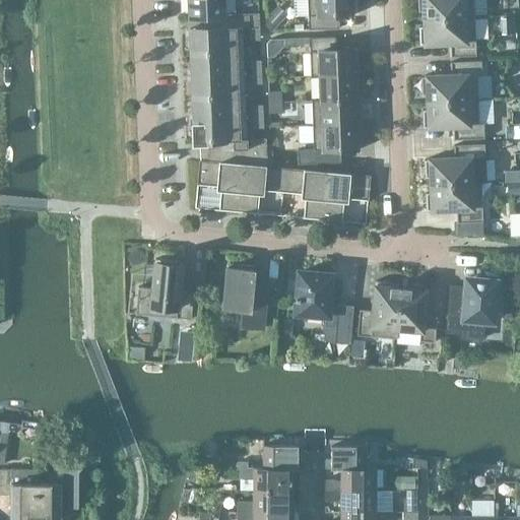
[(223,14),(222,0),(187,0),(188,17),(204,16),(204,28),(190,29),(190,30),(236,28),(249,28),(259,27),(258,13),(223,14)]
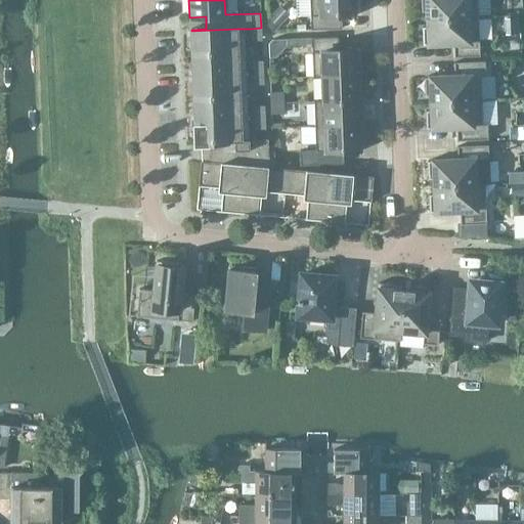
[(358,0),(309,0),(310,30),(341,29),(341,14),(359,14),(358,0)]
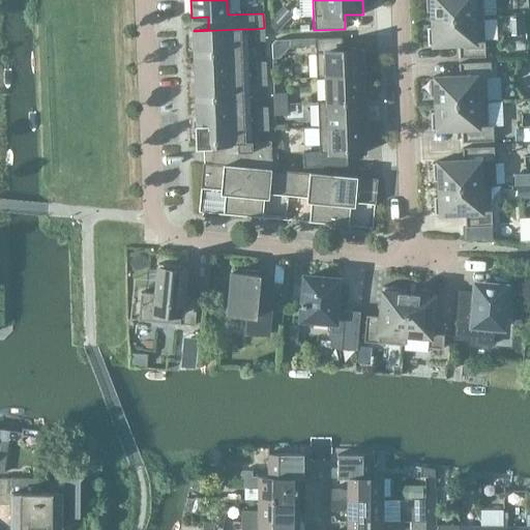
[(432,19),(483,17),(482,0),(425,0),(427,11),(432,11),(432,19)]
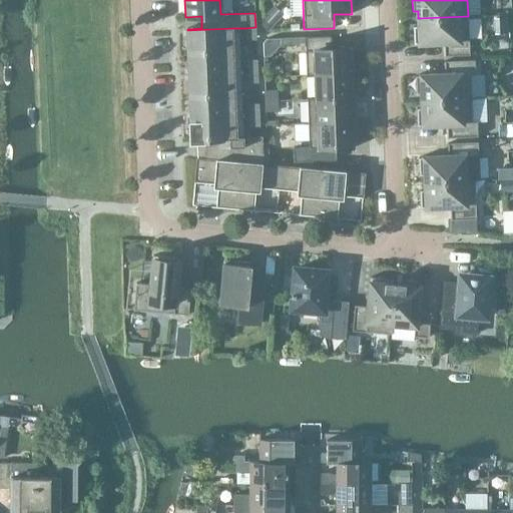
[(469,55),(468,16),(418,18),(418,26),(413,26),(414,44),(443,42),(444,56),(469,55)]
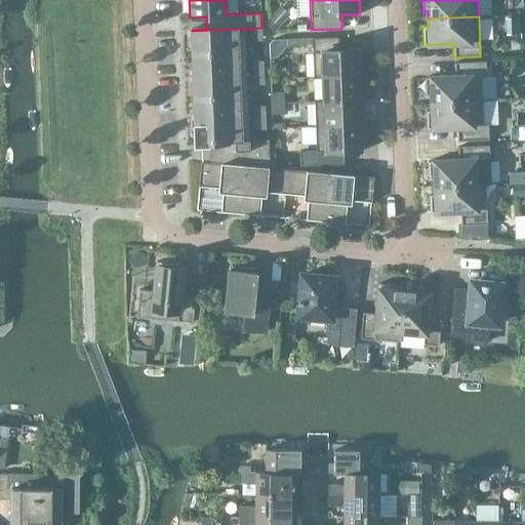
[(261,40),(261,28),(251,29),(252,41),(261,40)]
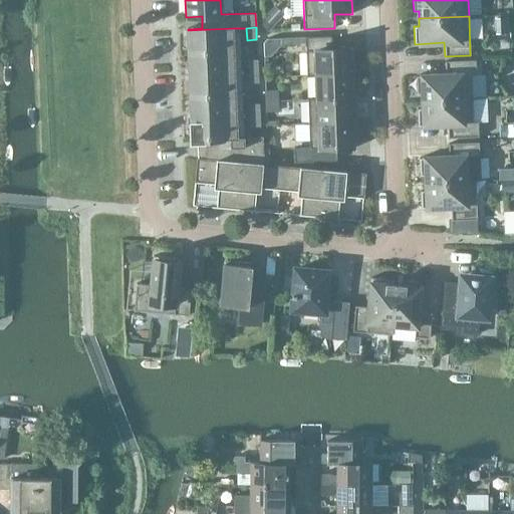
[(234,50),(233,28),(188,30),(189,51),(234,50)]
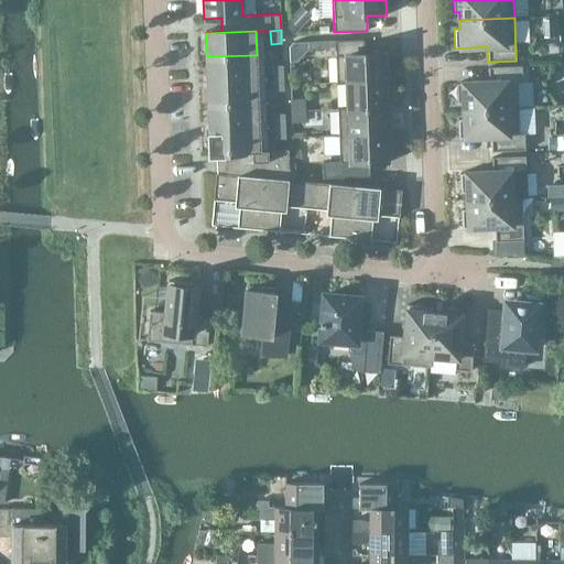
[(389,80),(388,53),(364,54),(364,40),(335,41),(336,83),(389,80)]
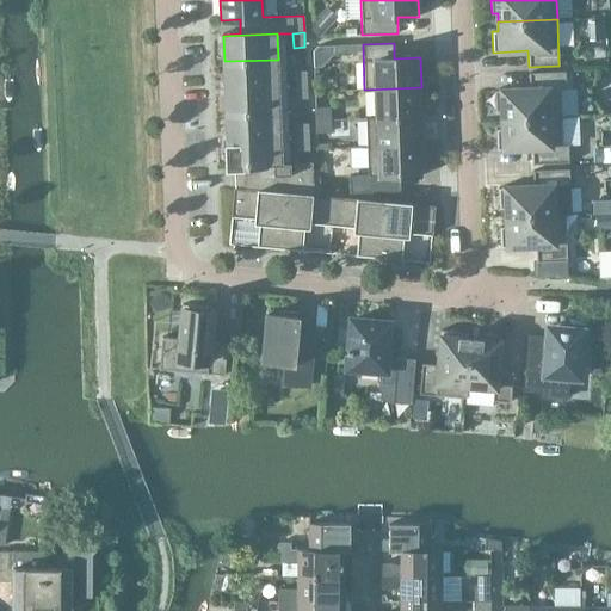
[(224,61),(226,87),(279,86),(278,60),(224,61)]
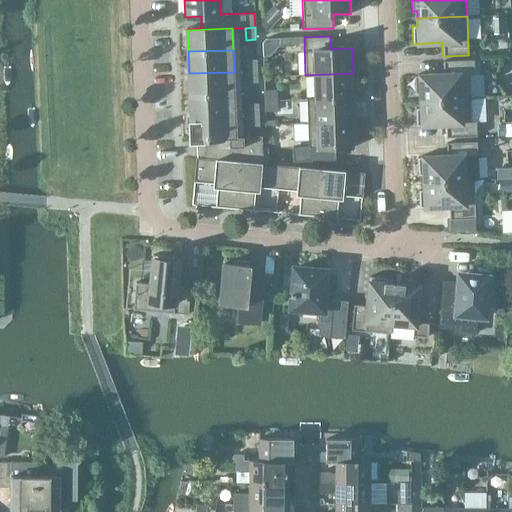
[(247,60),(247,71),(257,71),(256,59),(247,60)]
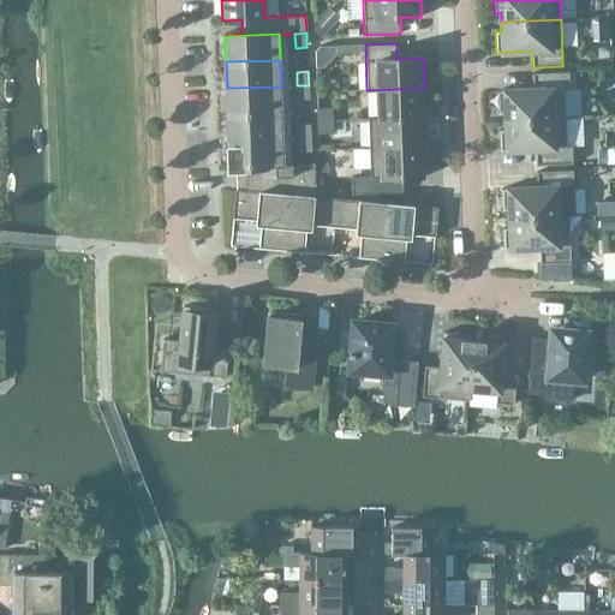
[(505,112),(505,120),(565,118),(563,90),(569,90),(568,72),(532,73),(532,89),(497,90),(499,112),(505,112)]
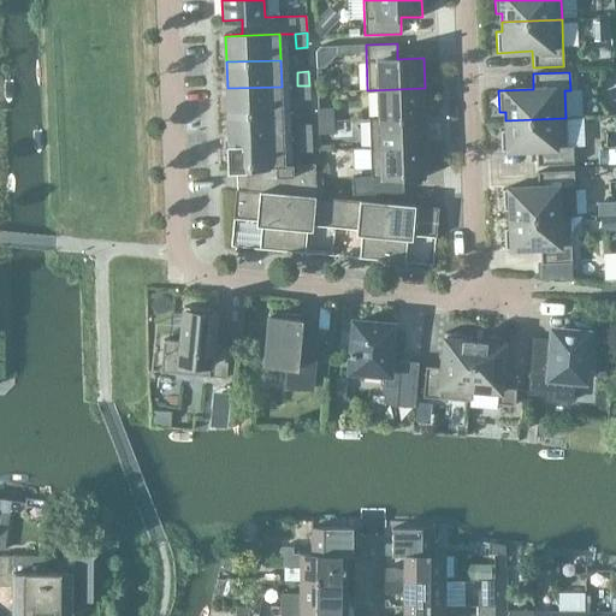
[(298,100),(309,99),(309,86),(297,86),(298,100)]
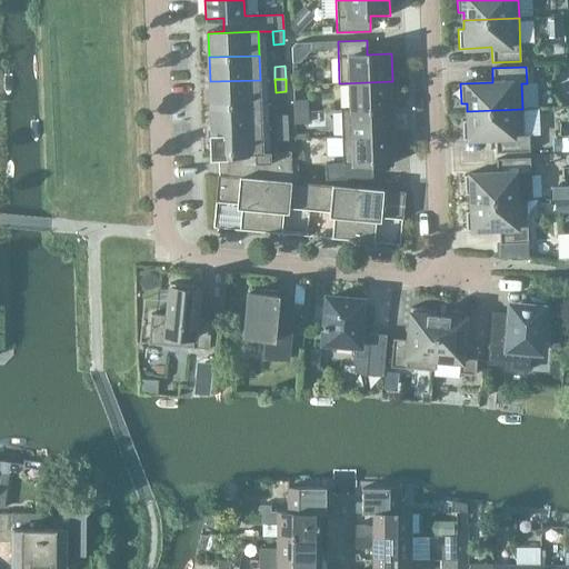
[(261,103),(260,80),(210,81),(210,106),(261,103)]
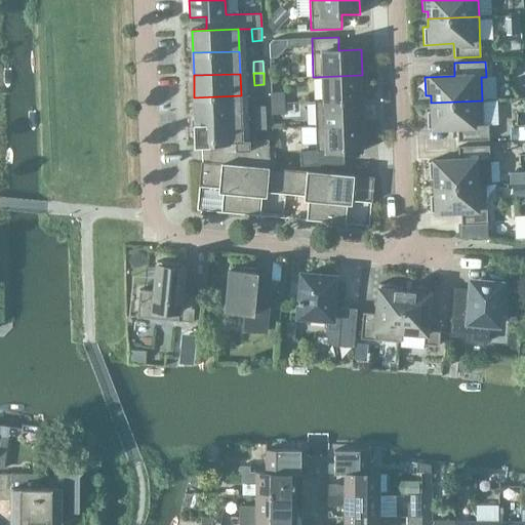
[(314,101),(314,102),(363,99),(362,75),(313,77),(313,78),(323,77),(324,101),(314,101)]
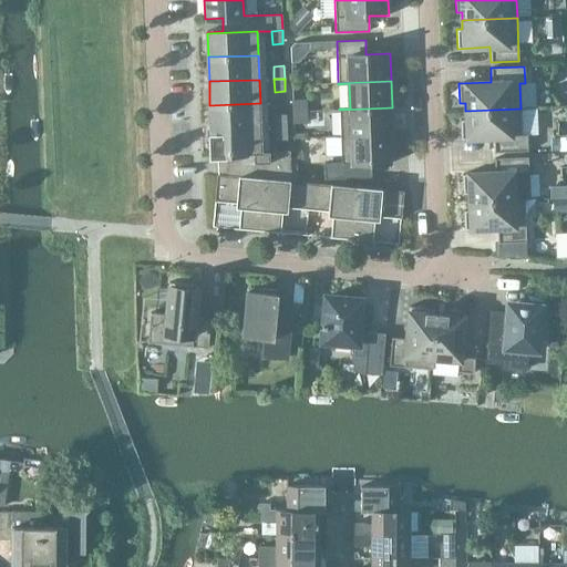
[(291,100),(292,111),(307,111),(307,100),(291,100)]
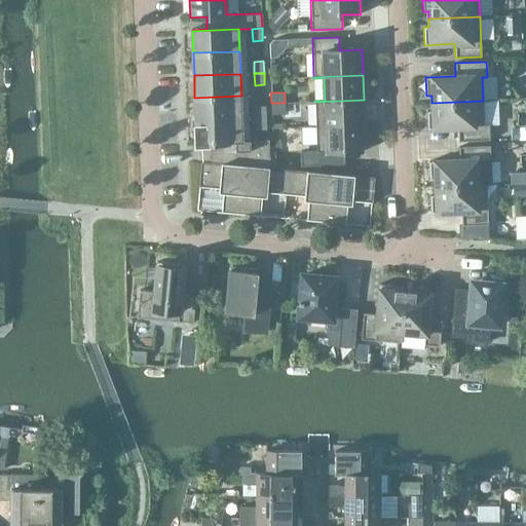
[(194,98),(195,120),(242,118),(241,96),(194,98)]
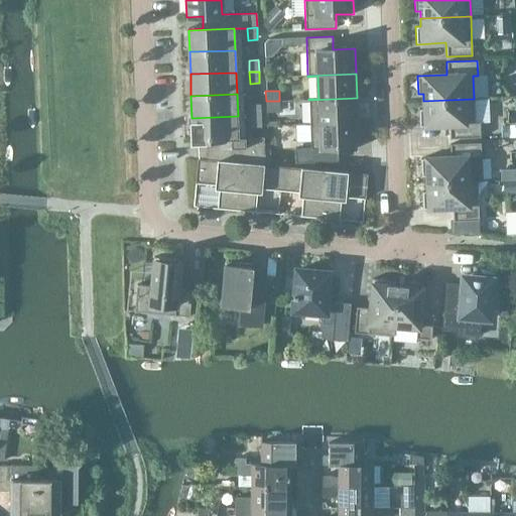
[(308,100),(309,124),(358,122),(357,98),(308,100)]
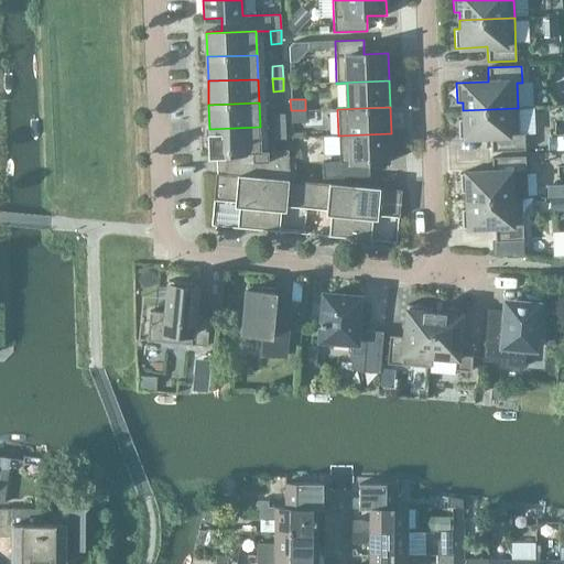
[(519,134),(518,108),(463,110),(464,119),(457,119),(458,138),(490,137),(491,151),(524,150),(524,133),(519,134)]
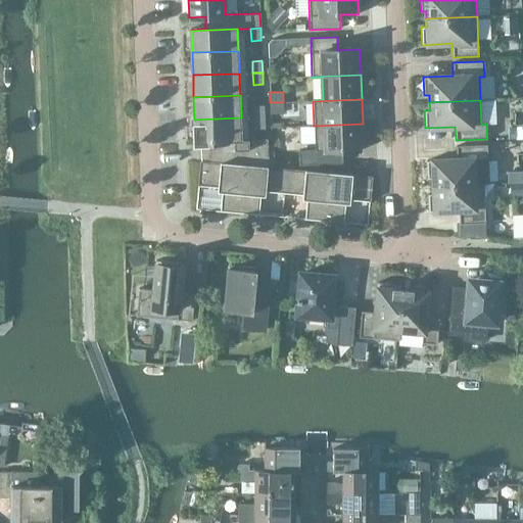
[(270,102),(270,113),(283,113),(283,102),(270,102)]
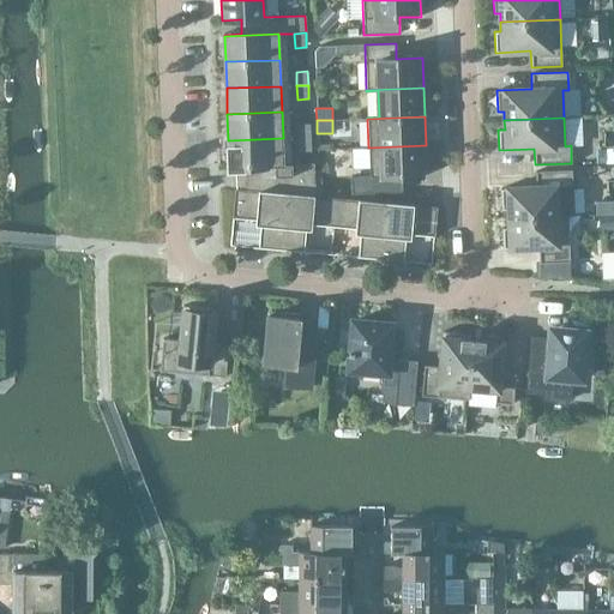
[(298,124),(299,138),(309,137),(309,124),(298,124)]
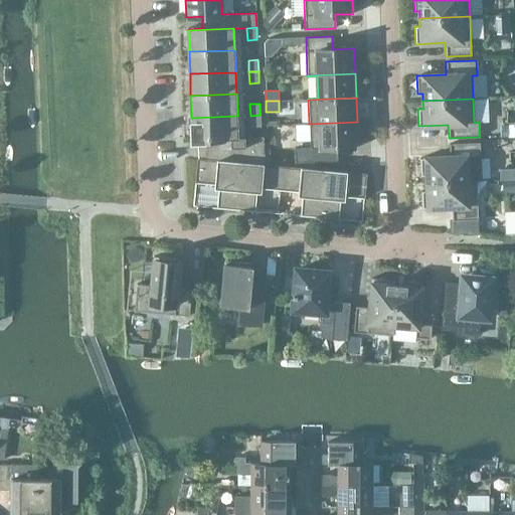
[(250,128),(261,128),(260,115),(250,116),(250,128)]
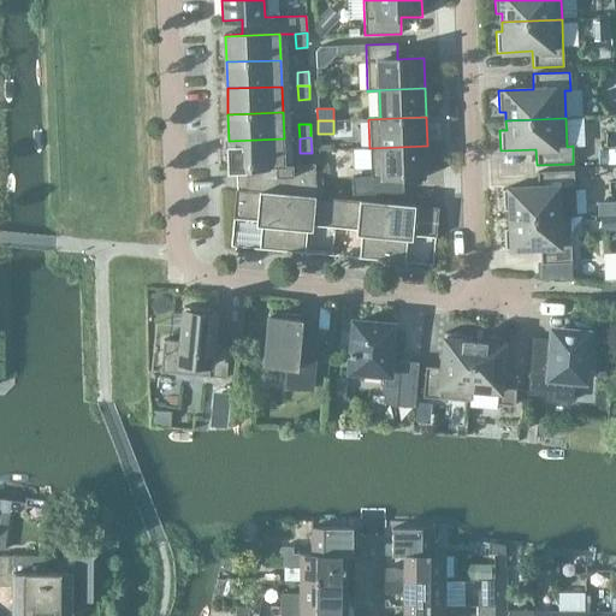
[(247,190),(286,194),(315,196),(314,164),(285,165),(284,138),(229,141),(230,169),(246,169),(247,190)]
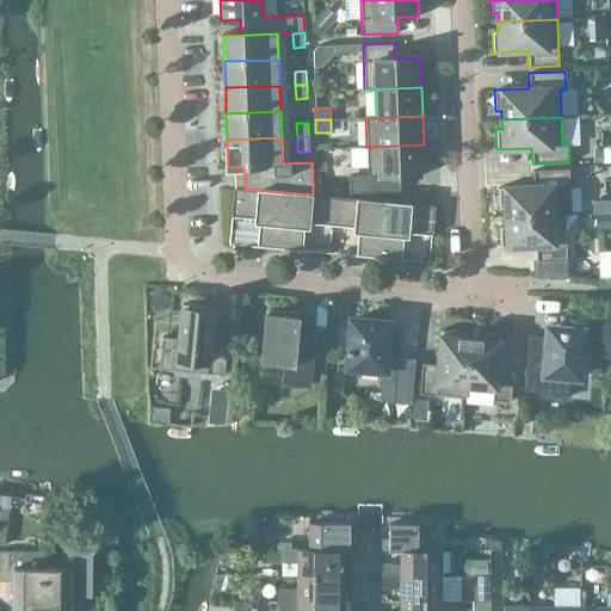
[(425,174),(425,173),(424,144),(366,147),(369,192),(399,191),(399,176),(425,174)]
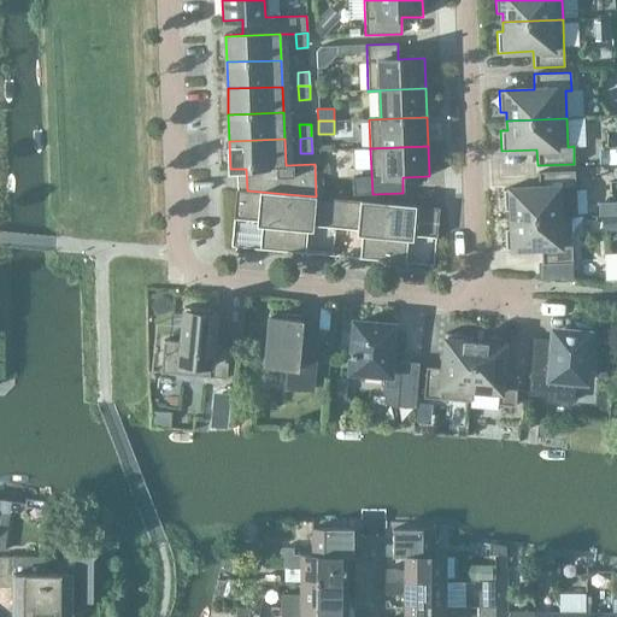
[(510,210),(511,219),(570,217),(570,216),(559,216),(558,189),(575,188),(574,171),(538,172),(539,188),(503,189),(504,211),(510,210)]
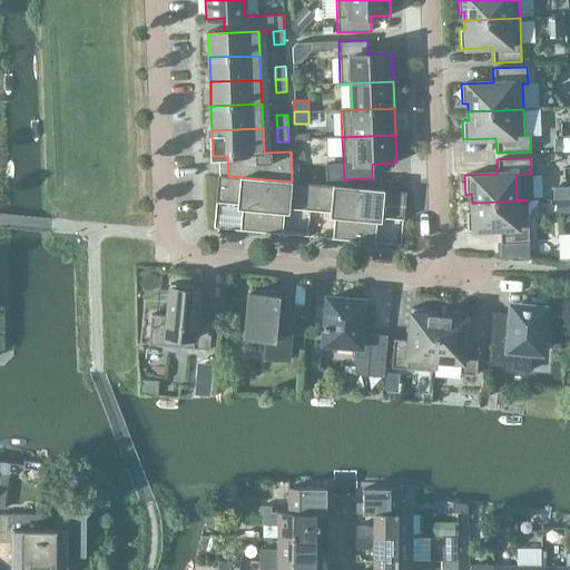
[(265,179),(228,176),(218,175),(215,202),(217,203),(217,202),(238,204),(242,208),(239,231),(261,233),(265,179)]
